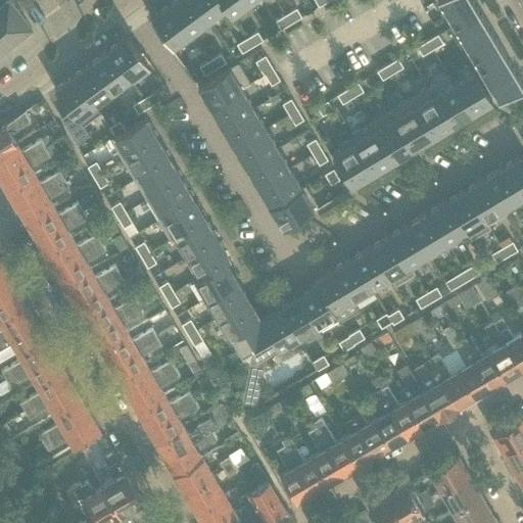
[(6,0),(0,5),(0,26),(11,41),(30,27),(8,0),(6,0)]
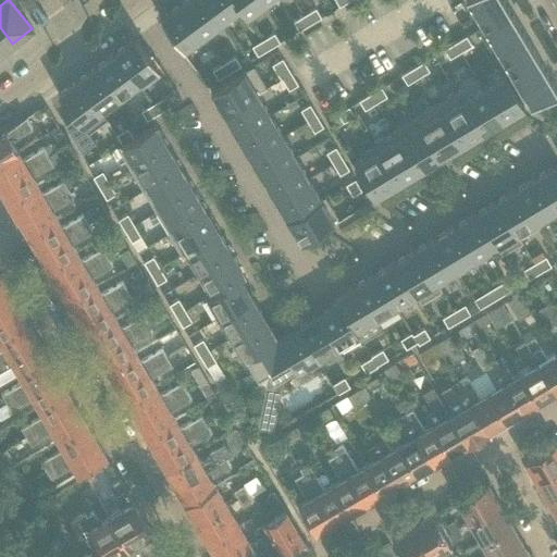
[(205,0),(185,0),(180,4),(202,36),(221,22),(205,0)]
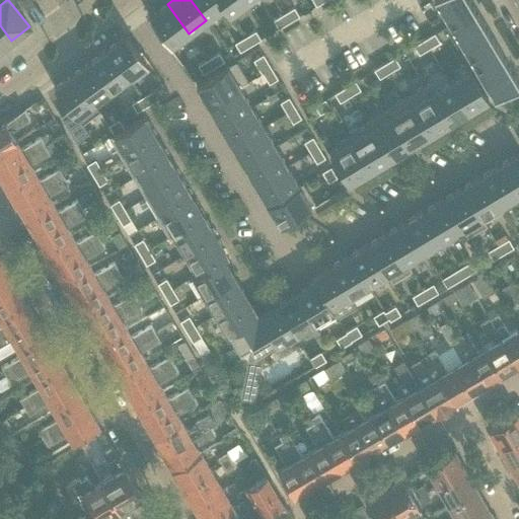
[(223,8),(217,0),(191,0),(206,20),(223,8)]
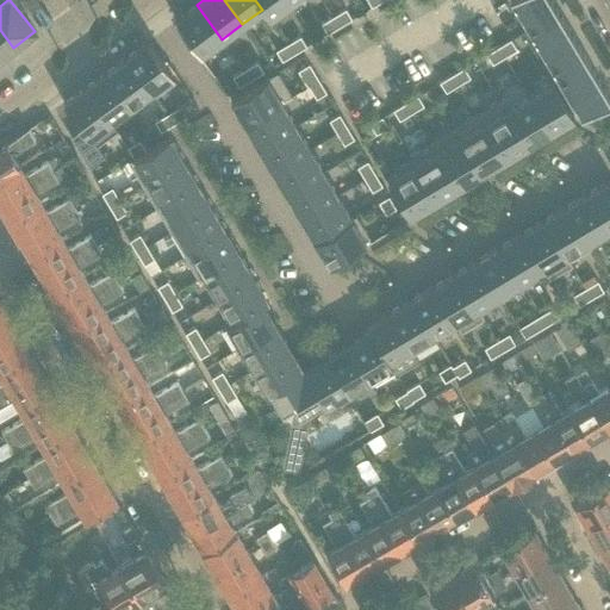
[(255,0),(262,10),(269,18),(290,2),(287,0),(255,0)]
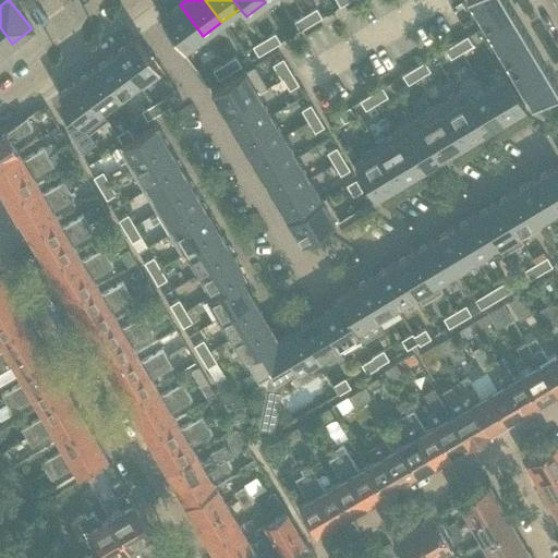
[(514,22),(500,0),(468,0),(465,2),(487,38),(514,22)]
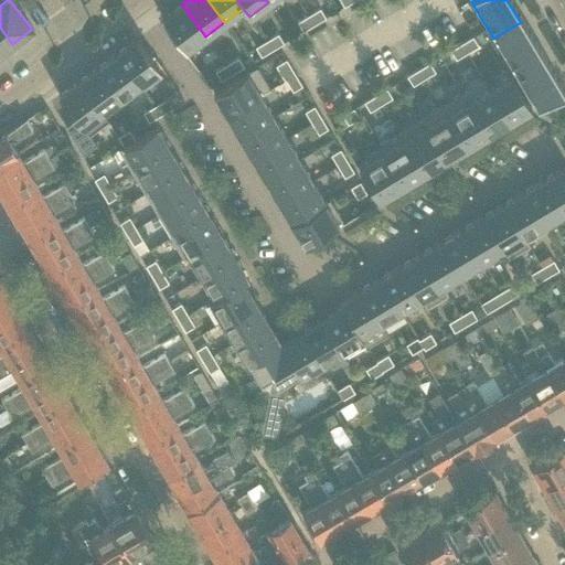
[(182,4),(162,19),(173,35),(185,51),(205,36),(182,4)]
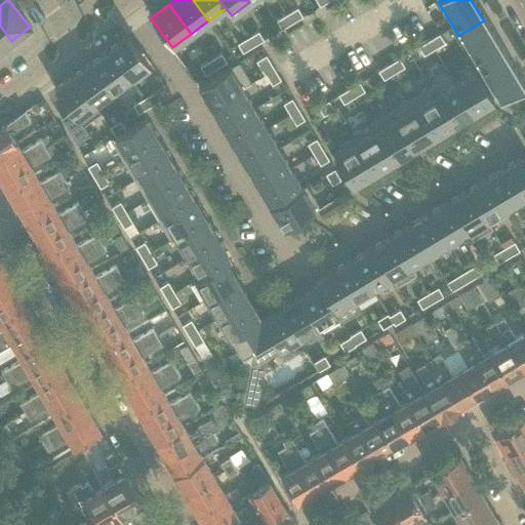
[(292,23),(303,16),(297,7),(286,14),(292,23)]
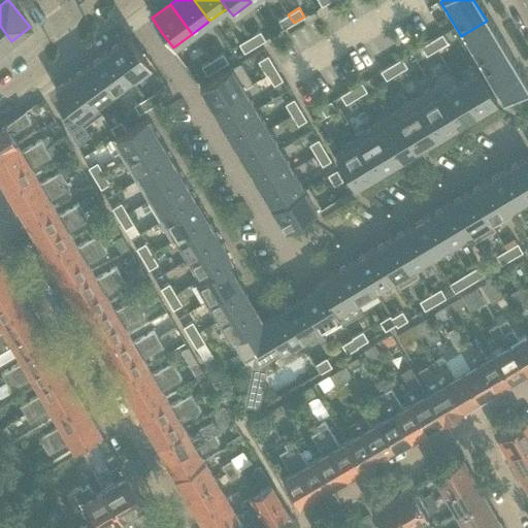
[(294,23),(288,14),(277,21),(283,29),(294,23)]
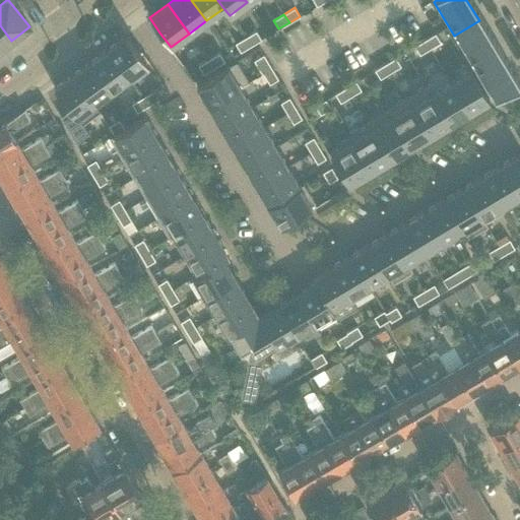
[(499,53),(479,20),(454,36),(474,68),(499,53)]
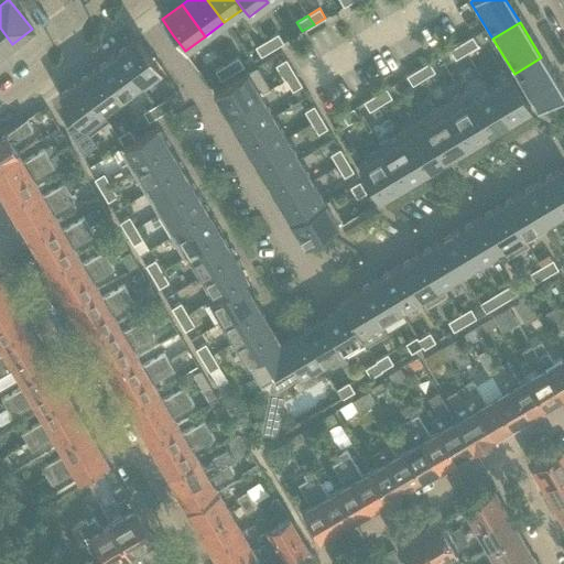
[(0,53),(12,44),(0,28),(0,53)]
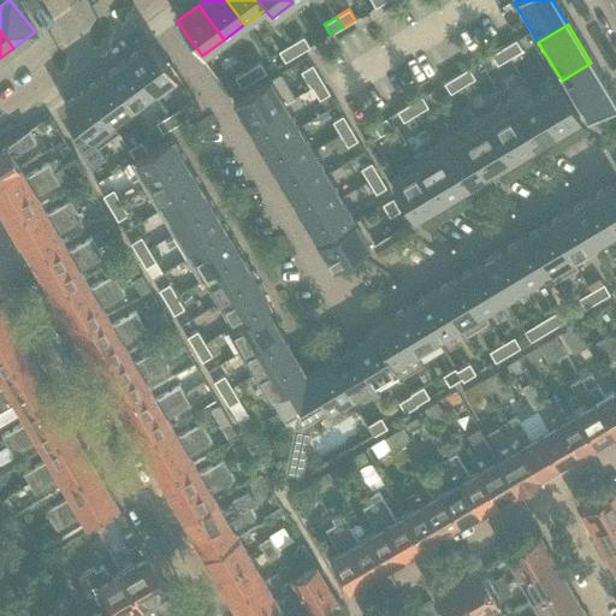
[(291,43),(297,54),(309,47),(303,36),(291,43)]
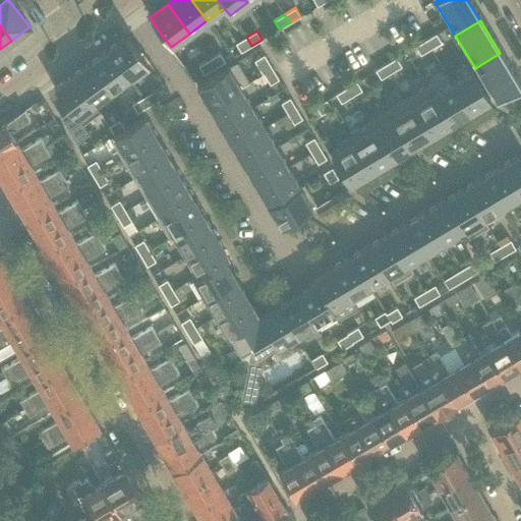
[(424,40),(429,49),(441,42),(436,34),(424,40)]
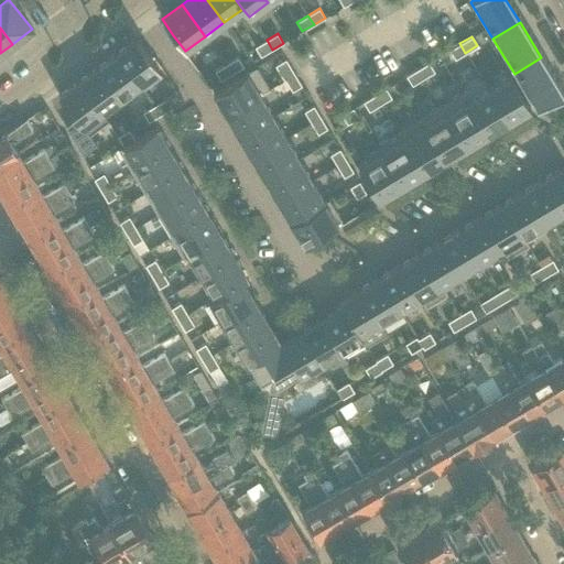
[(123,47),(116,53),(139,85),(142,89),(161,75),(159,71),(160,69),(137,38),(123,47)]
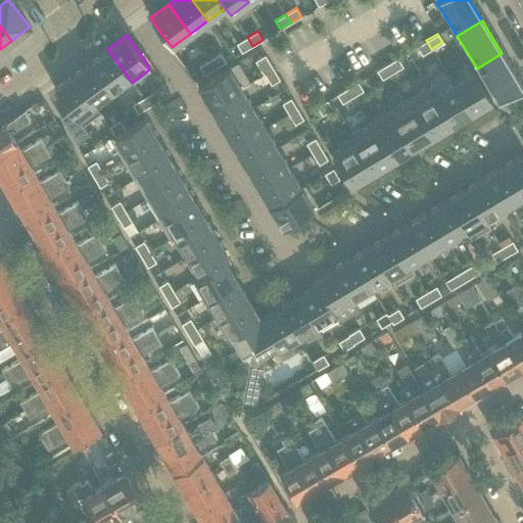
[(252,46),(247,37),(236,44),(241,52),(252,46)]
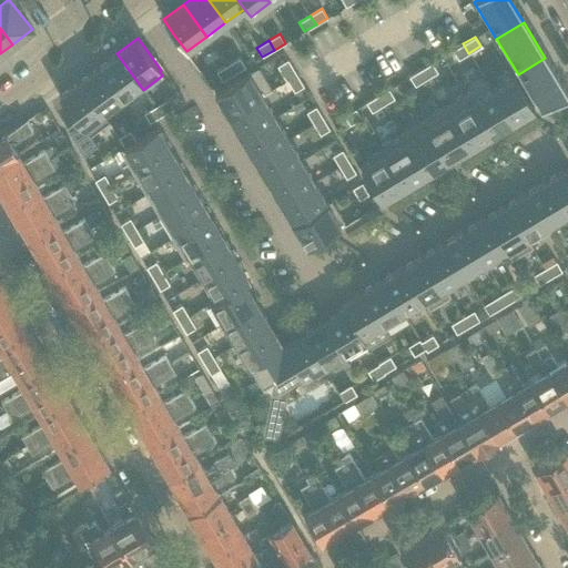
[(468,53),(463,43),(452,50),(458,60),(468,53)]
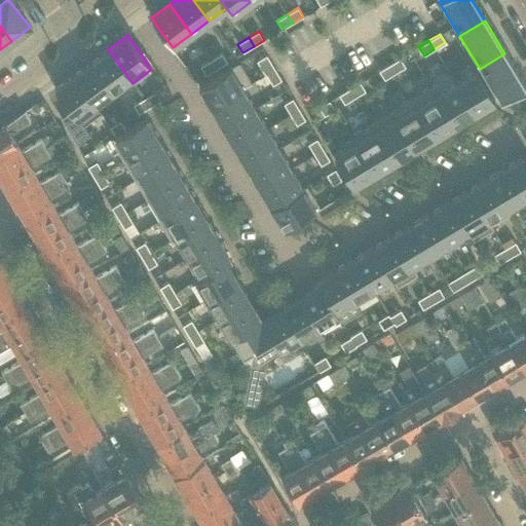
[(90,62),(112,91),(129,79),(108,49),(90,62)]
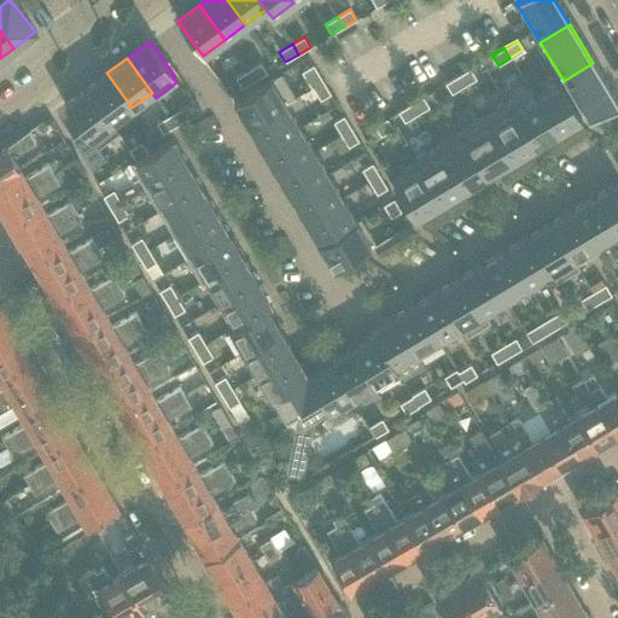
[(260,63),(248,70),(254,81),(266,74),(260,63)]
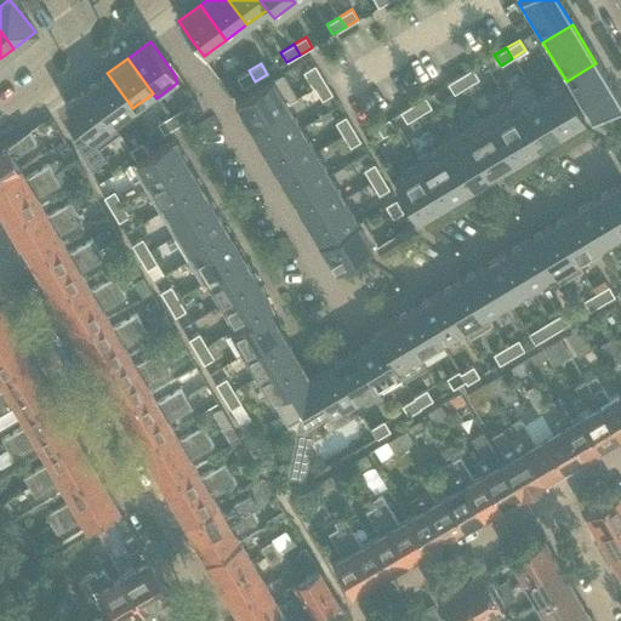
[(567,81),(591,121),(620,103),(596,63),(567,81)]
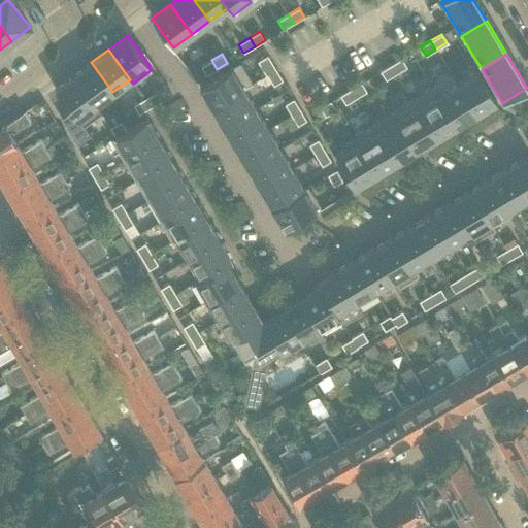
[(267,56),(258,62),(266,75),(267,74),(275,69),(267,56)]
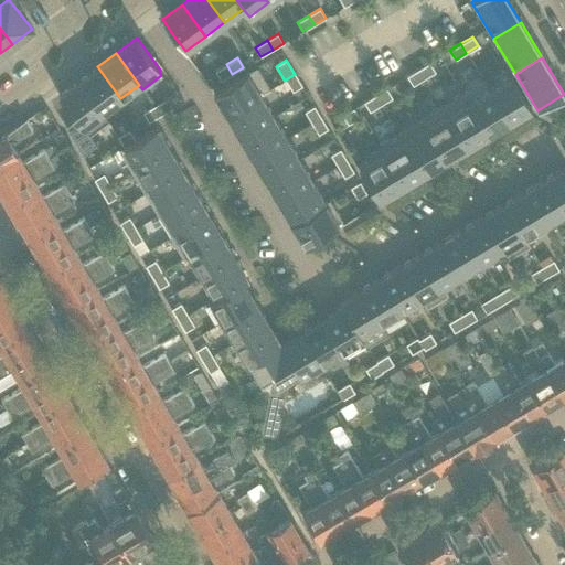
[(418,70),(424,78),(435,72),(429,62),(418,70)]
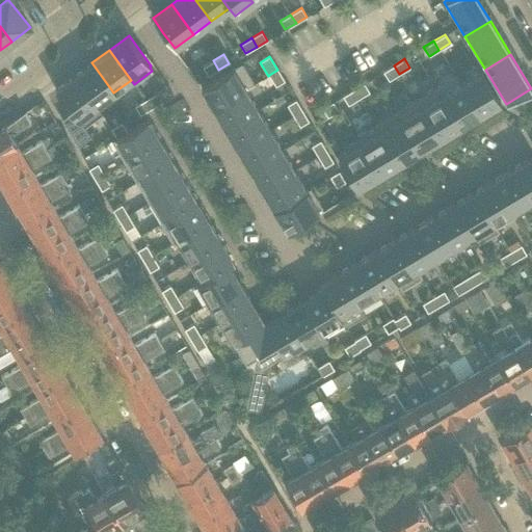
[(218,70),(213,60),(203,67),(208,76),(218,70)]
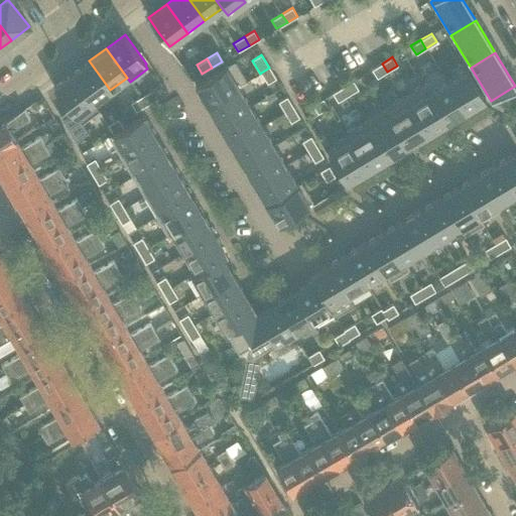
[(72,74),(93,103),(110,90),(89,60),(72,74)]
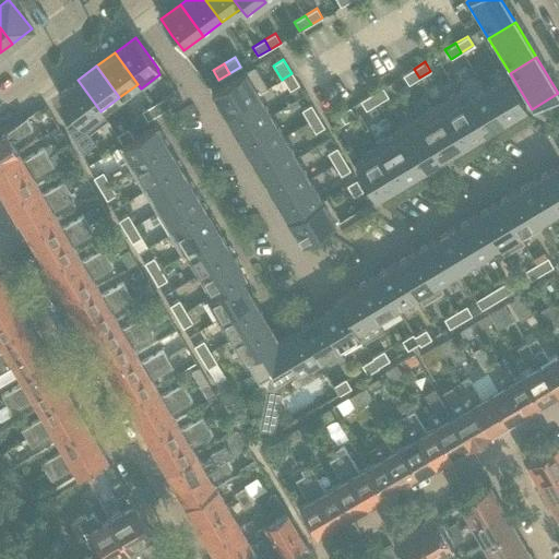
[(266,90),(253,67),(211,92),(225,115),(258,95),(266,90)]
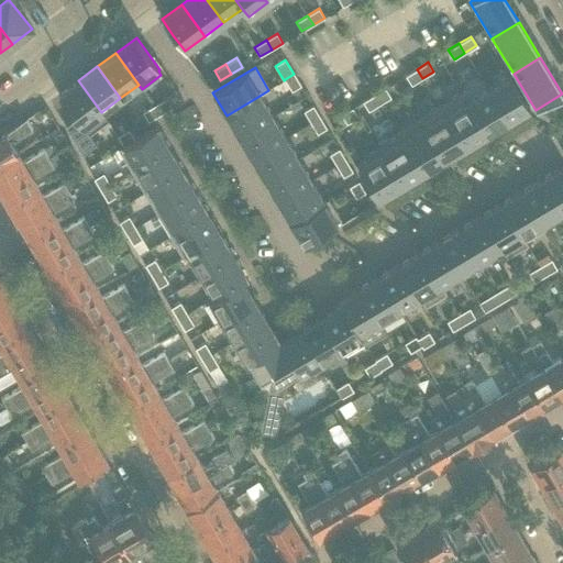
[(417,69),(405,76),(410,86),(422,78),(417,69)]
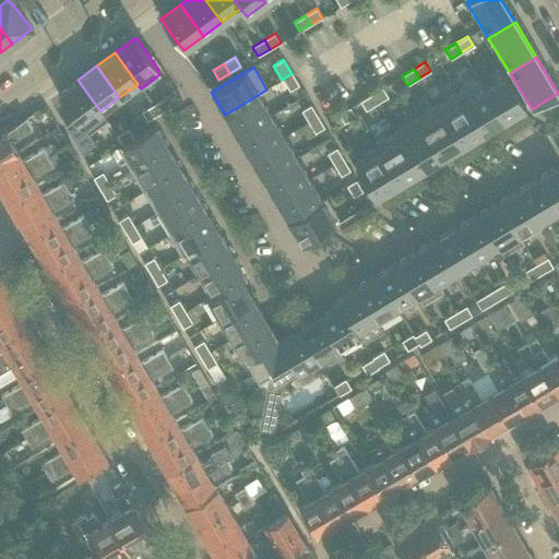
[(292,73),(283,79),(289,91),(299,85),(292,73)]
